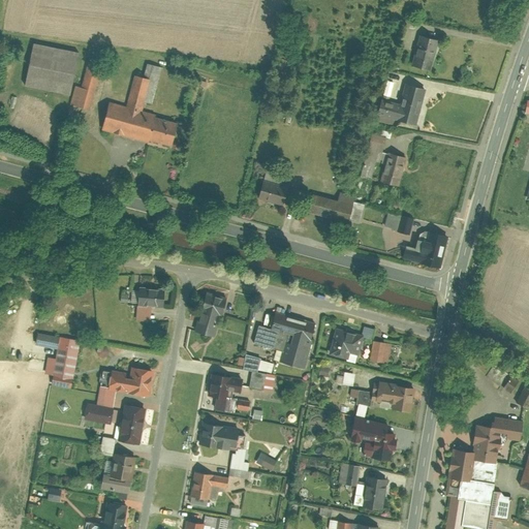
[(437,38),(419,34),(411,64),(430,68),(437,38)]
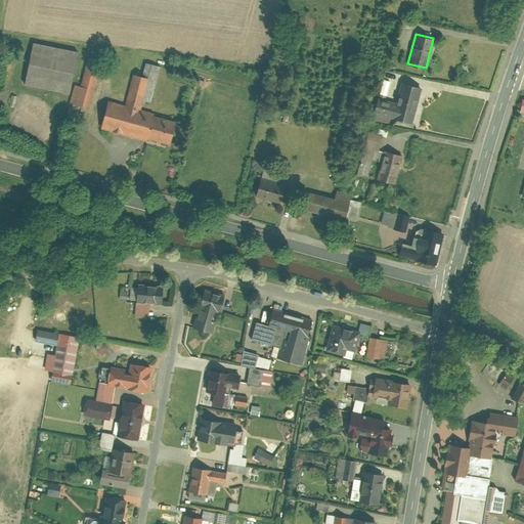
[(77,51),(32,42),(24,86),(68,94),(77,51)]
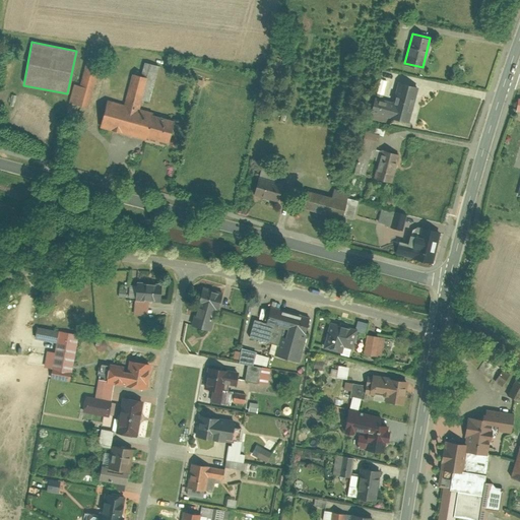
[(80,86),(73,84),(69,105),(88,109),(99,65),(86,62),(80,86)]
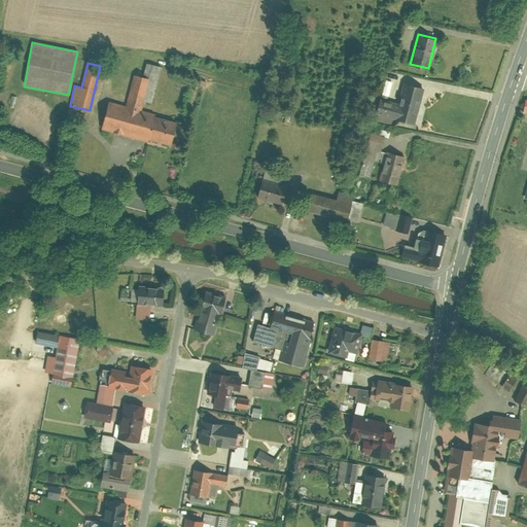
[(145,77),(130,74),(124,103),(106,99),(99,132),(171,148),(177,121),(140,113),(143,102),(150,104),(159,69),(147,67),(145,77)]
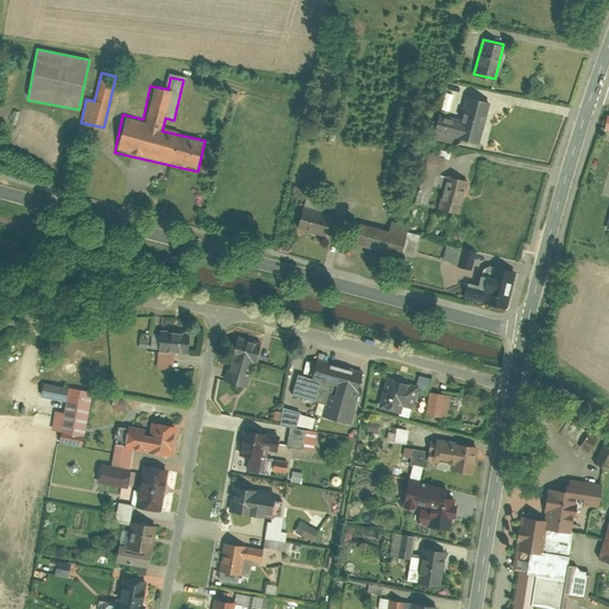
[(478,142),(489,101),(466,96),(462,119),(457,137),(478,142)]
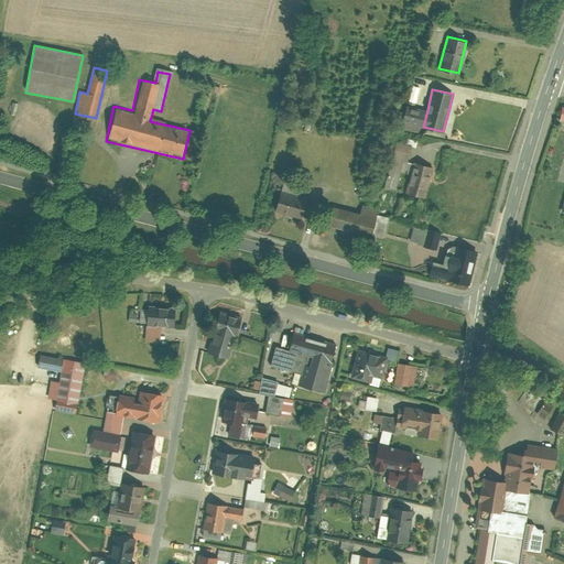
[(427,110),(405,106),(402,121),(404,122),(420,126),(423,127),(427,110)]
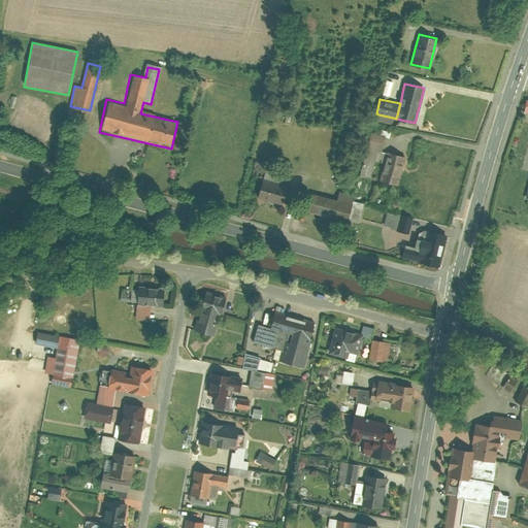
[(378,114),(377,121),(392,124),(393,118),(378,114)]
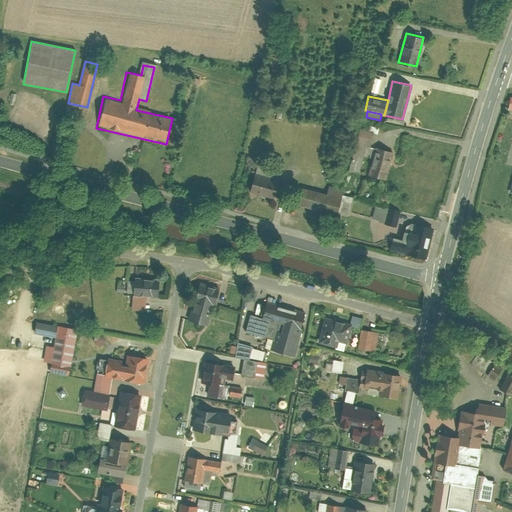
[(373,132),(360,129),(351,170),(360,172),(366,146),(369,147),(373,132)]
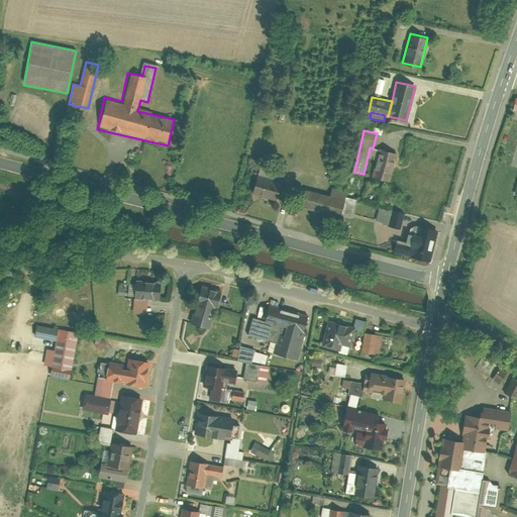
[(396,152),(379,148),(372,176),(389,180),(396,152)]
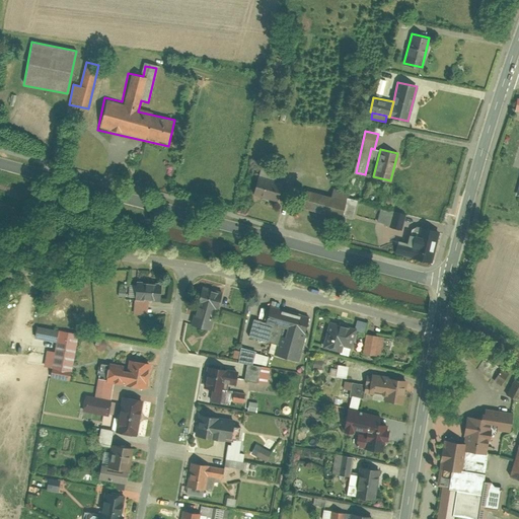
[(282,184),(258,178),(254,194),(278,200),(282,184)]
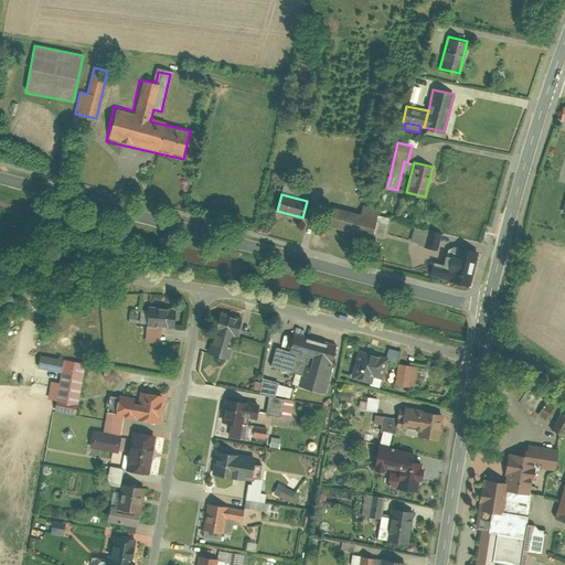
[(361,213),(334,208),(330,224),(373,234),(377,214),(379,208),(363,204),(361,213)]
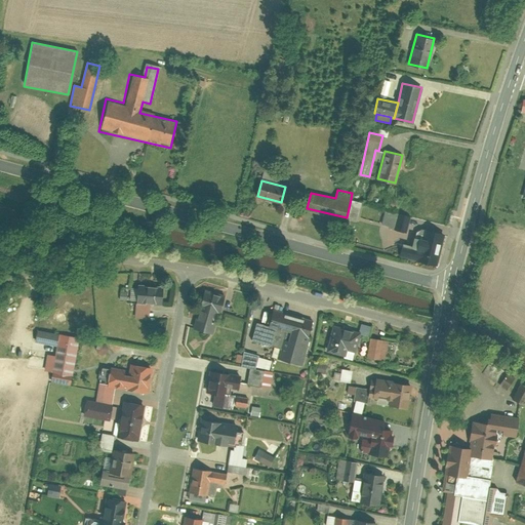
[(361,202),(351,199),(347,217),(357,220),(361,202)]
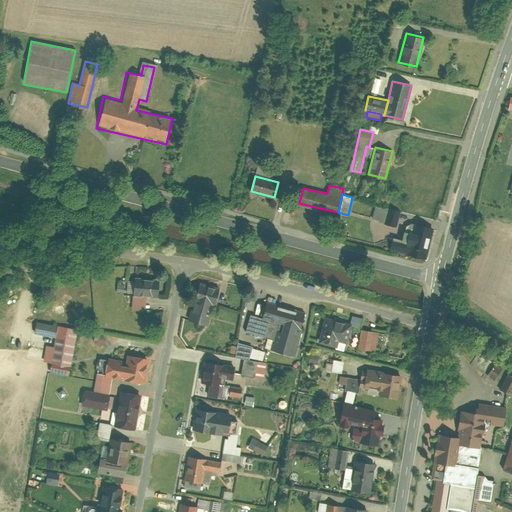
[(373,220),(386,223),(389,208),(376,205),(373,220)]
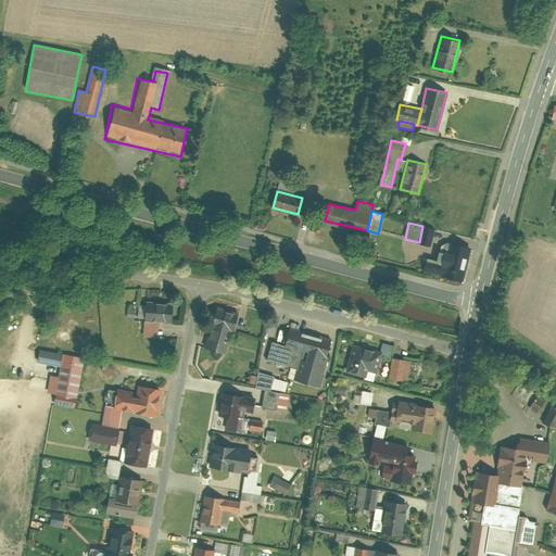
[(436,229),(422,226),(419,242),(431,245),(436,229)]
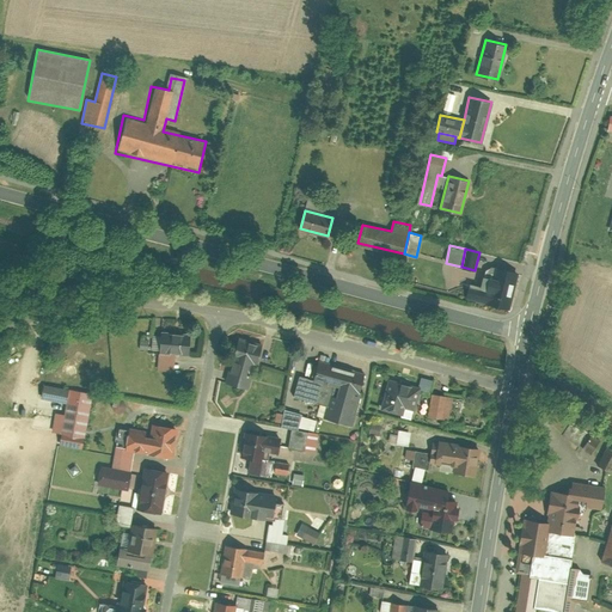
[(470,283),(466,298),(503,307),(512,270),(487,264),(483,276),(481,275),(478,286),(470,283)]
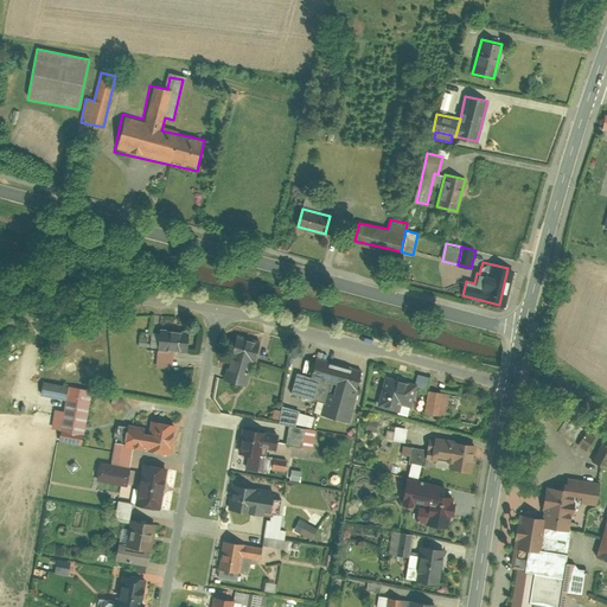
[(158,332),(152,331),(151,346),(158,347),(157,368),(172,369),(173,351),(187,351),(189,332),(166,331),(166,328),(158,327),(158,332)]
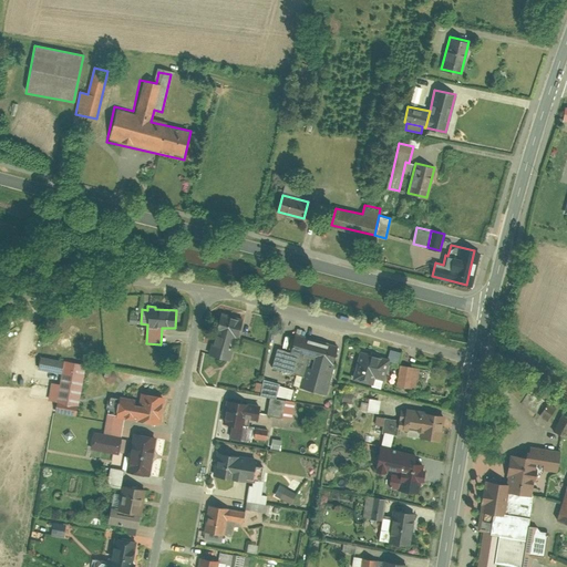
[(219,312),(208,354),(230,360),(234,348),(227,346),(230,336),(237,338),(241,319),(219,312)]
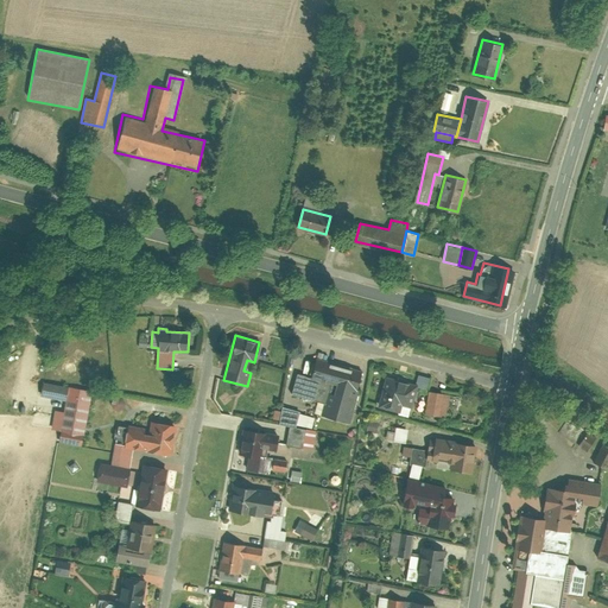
[(297,373),(291,393),(320,400),(315,413),(349,423),(365,369),(314,355),(309,375),(297,373)]
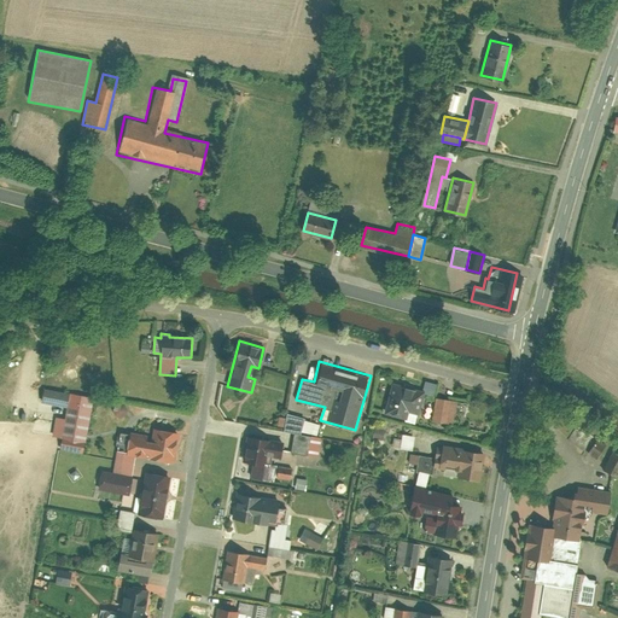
[(426,380),(423,390),(391,382),(383,415),(415,424),(424,391),(433,394),(436,383),(426,380)]
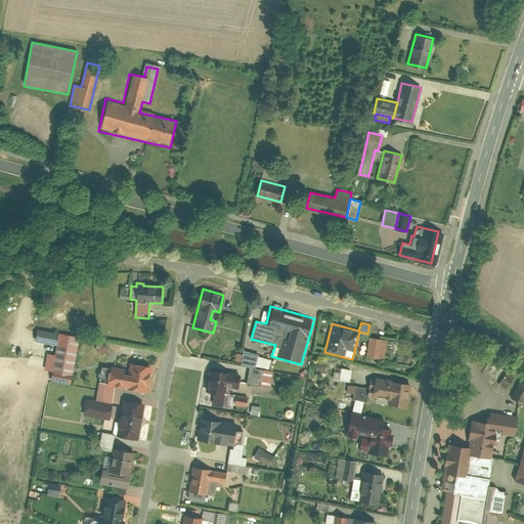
[(50,381),(71,384),(79,336),(37,329),(35,341),(56,344),(55,354),(47,353),(45,369),(52,370),(50,381)]
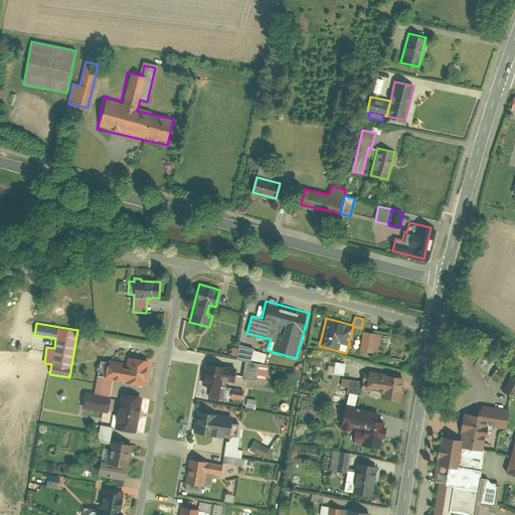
[(359,350),(364,351),(363,353),(369,354),(370,352),(377,354),(382,334),(364,330),(359,350)]
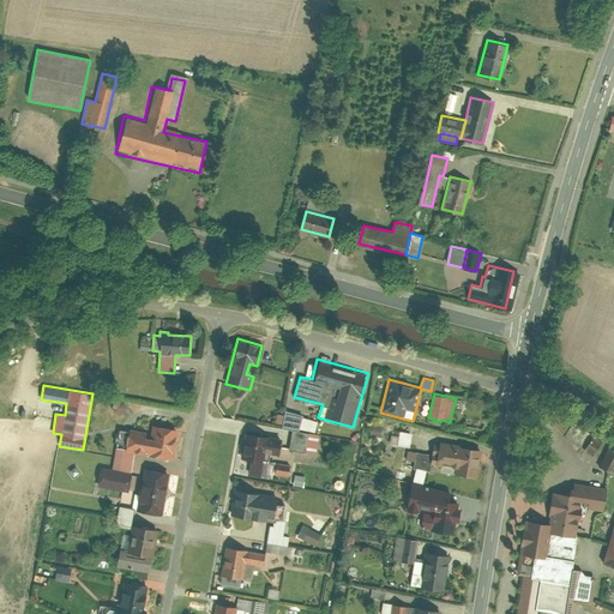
[(286,411),(284,414),(278,413),(276,422),(283,423),(282,427),(299,431),(299,429),(315,433),(318,421),(301,417),(302,414),(286,411)]
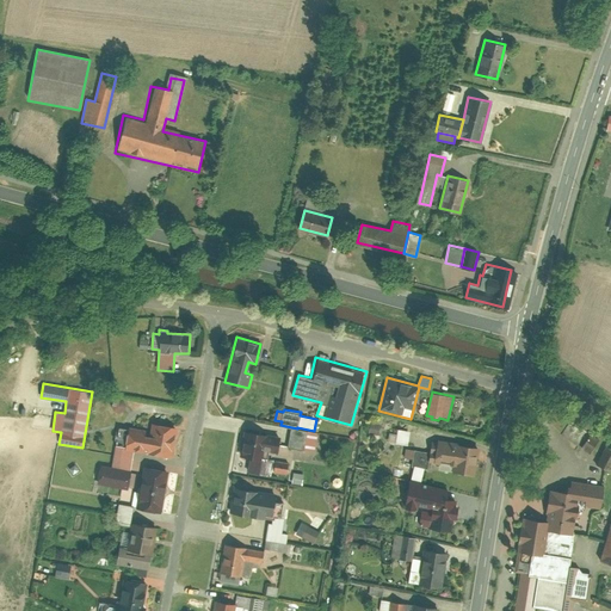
[(464,415),(463,423),(475,425),(476,418),(464,415)]
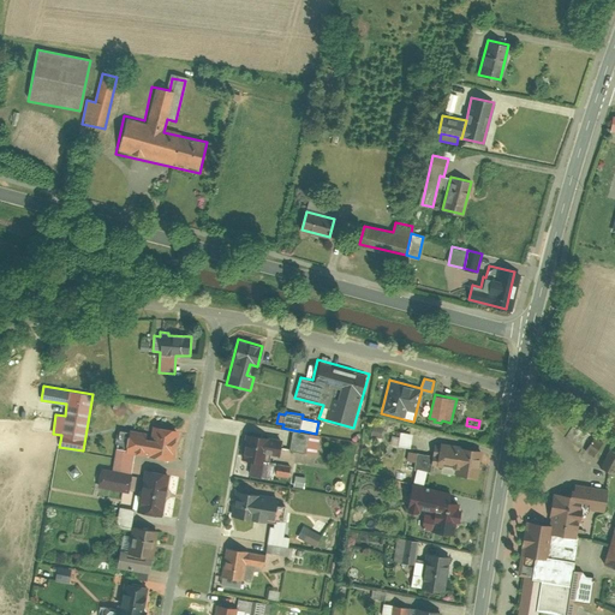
[(613,446),(580,423),(566,443),(598,466),(613,446)]
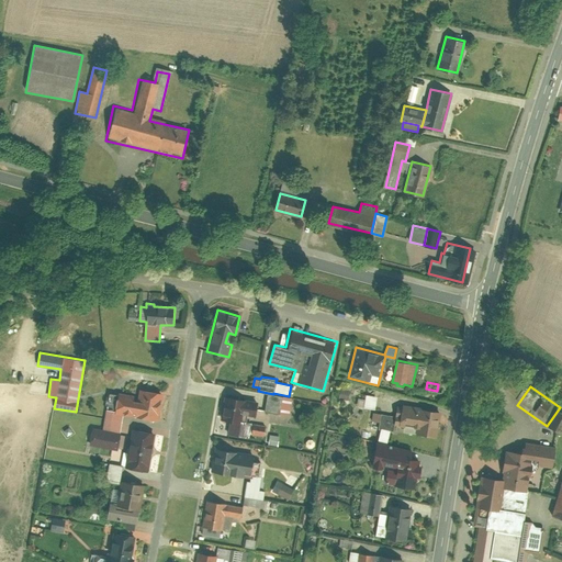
[(109,392),(102,429),(121,433),(123,415),(158,420),(163,393),(138,389),(137,396),(109,392)]
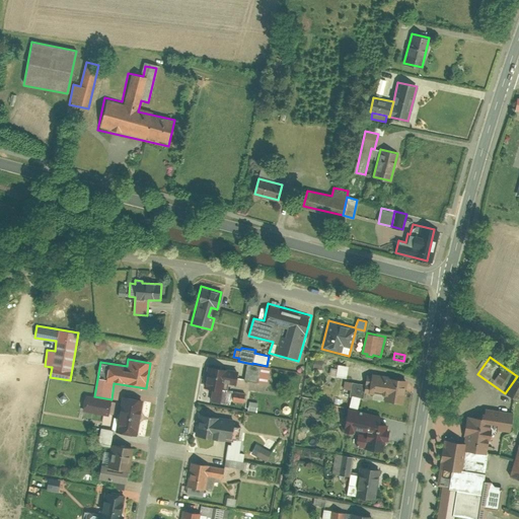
[(314,359),(312,368),(321,369),(323,360),(314,359)]
